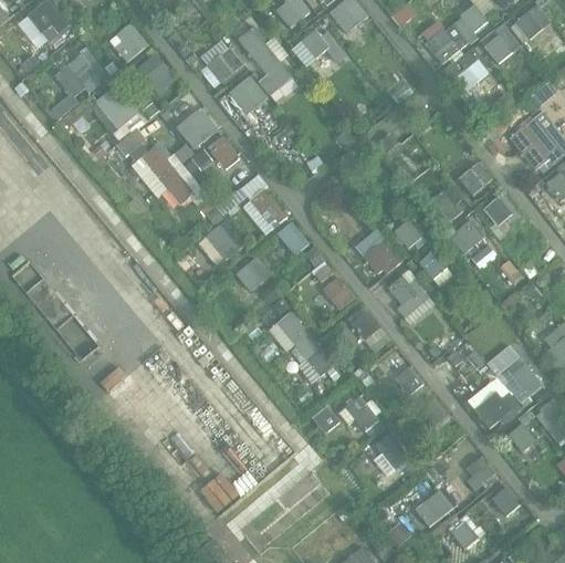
[(46,0),(27,16),(49,43),(70,25),(49,0),(46,0)]
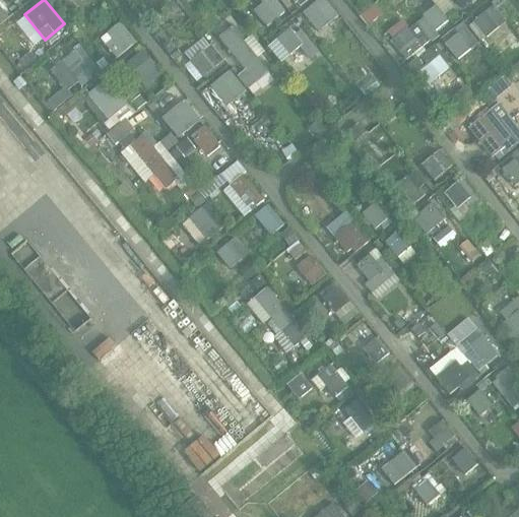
[(284,10),(276,0),(260,0),(262,2),(253,9),(265,25),(284,10)]
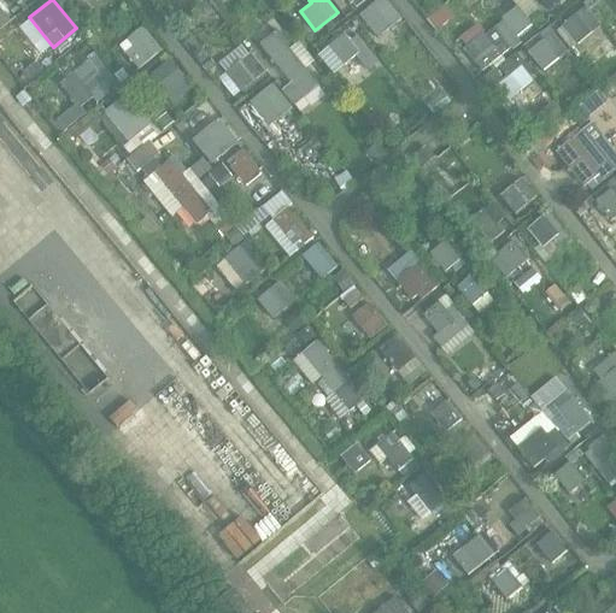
[(400,17),(386,0),(374,0),(358,13),(376,36),(400,17)]
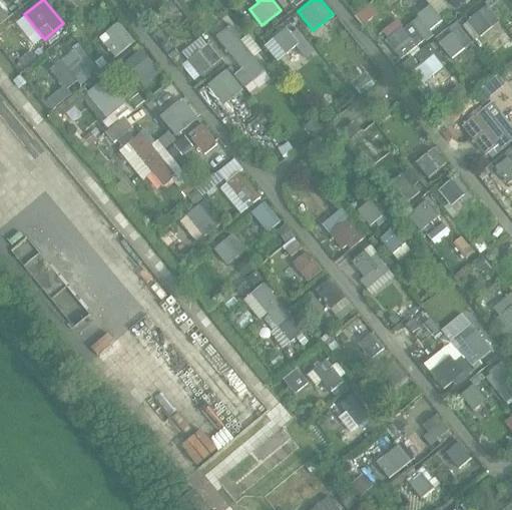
[(449,0),(456,8),(466,0),(449,0)]
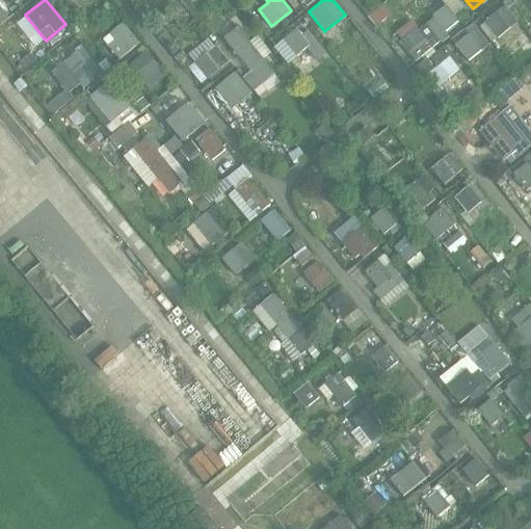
[(457,20),(444,4),(431,15),(433,17),(425,23),(439,41),(441,43),(449,35),(445,30),(457,20)]
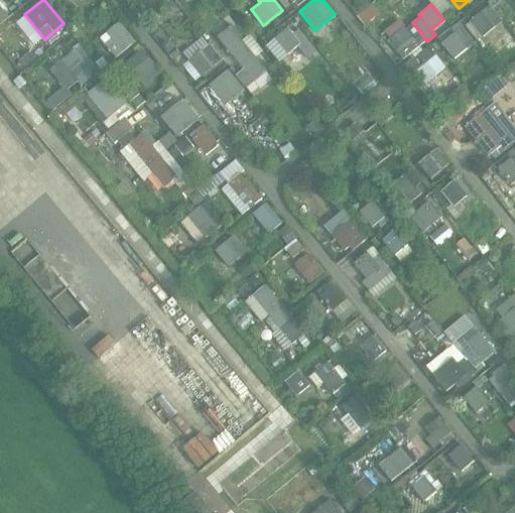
[(477,40),(501,21),(488,4),(465,23),(477,40)]
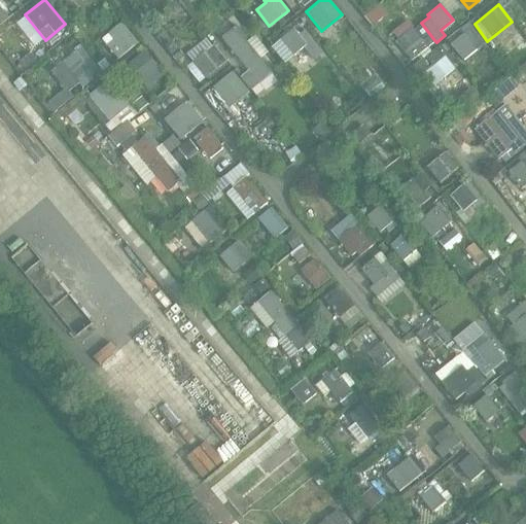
[(407,18),(391,30),(397,38),(395,40),(411,59),(434,40),(421,23),(414,29),(413,28),(412,27),(413,26),(407,18)]
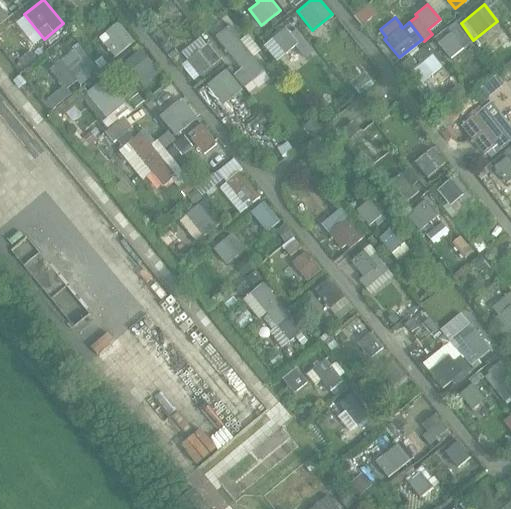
[(133,40),(117,21),(105,31),(110,38),(104,43),(114,56),(133,40)]
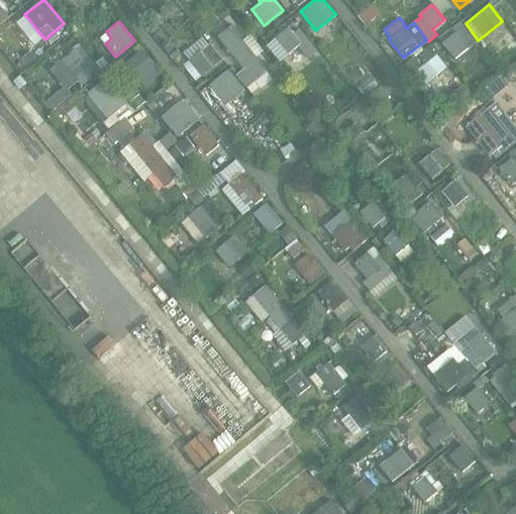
[(474,42),(457,21),(450,27),(449,27),(437,38),(454,59),(474,42)]
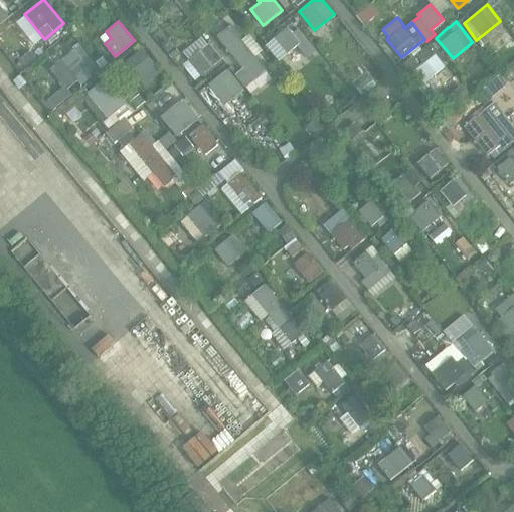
[(231,24),(216,36),(229,51),(230,50),(239,61),(238,62),(240,64),(242,67),(236,72),(231,64),(228,67),(244,88),(268,68),(255,54),(242,38),(231,24)]
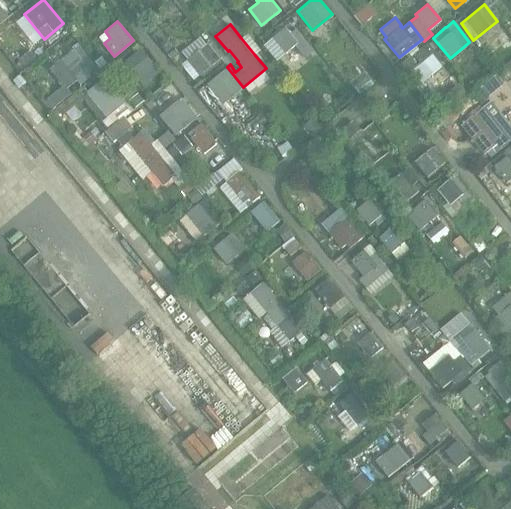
[(297,43),(284,27),(272,37),(284,53),(297,43)]
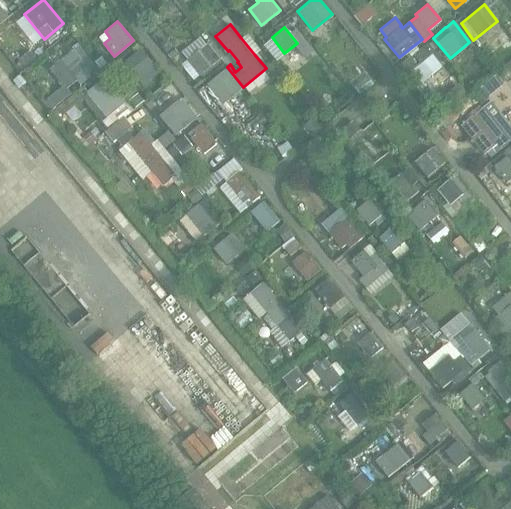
[(199,36),(180,51),(199,75),(200,74),(202,76),(221,61),(219,59),(220,58),(207,42),(205,44),(199,36)]
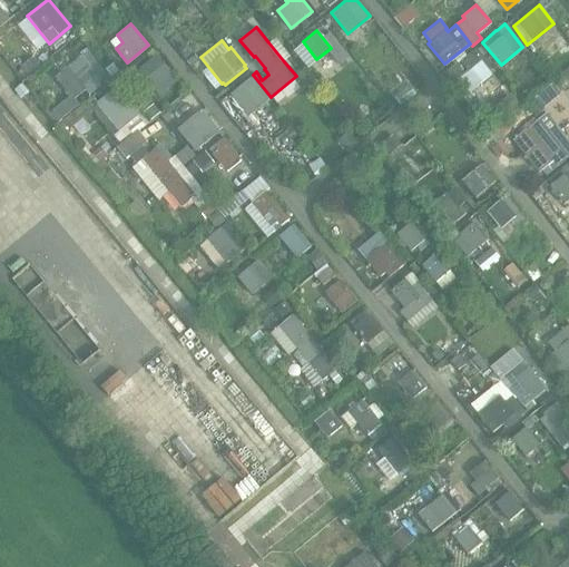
[(88,50),(58,72),(76,96),(85,89),(89,94),(100,85),(97,80),(99,79),(101,81),(109,75),(107,72),(106,72),(105,71),(88,50)]
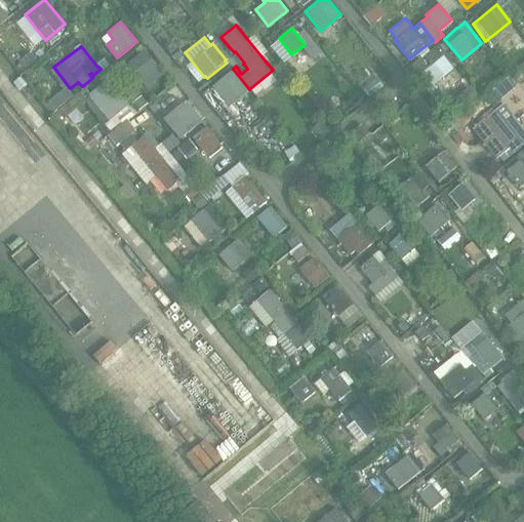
[(452,67),(435,46),(424,54),(430,63),(419,72),(430,84),(452,67)]
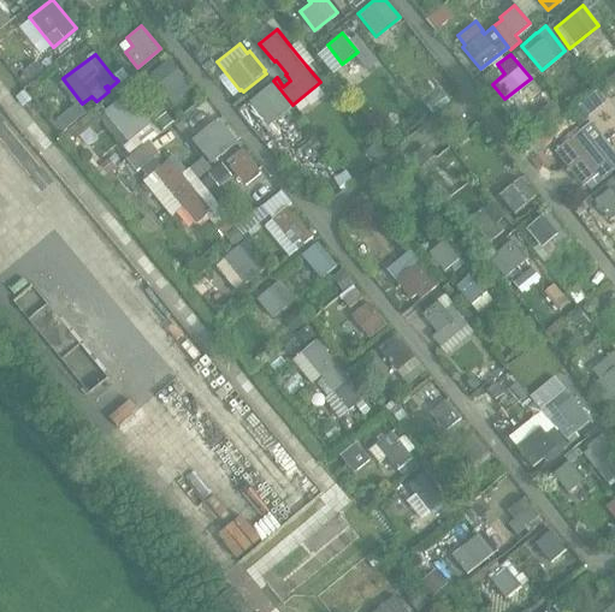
[(169,60),(154,72),(170,91),(165,94),(172,102),(190,87),(169,60)]
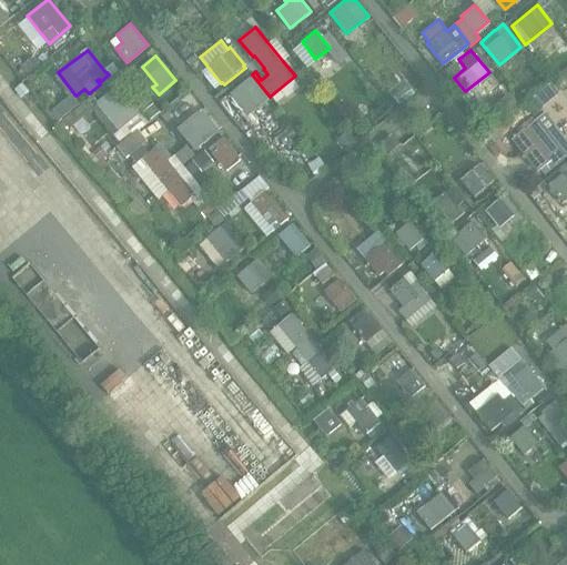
[(267,98),(250,77),(229,93),(246,114),(267,98)]
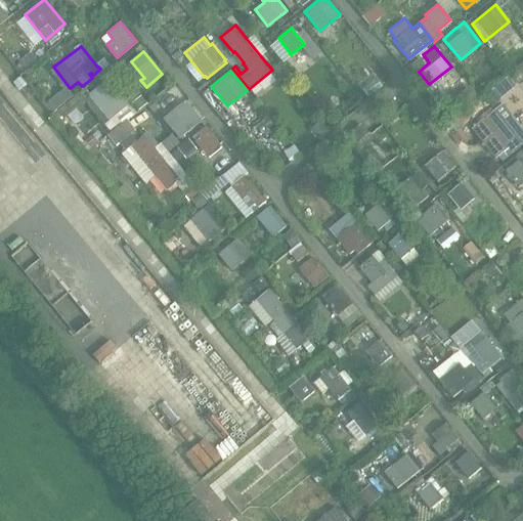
[(107,78),(89,93),(90,93),(102,110),(110,118),(115,114),(122,123),(126,119),(135,112),(107,78)]
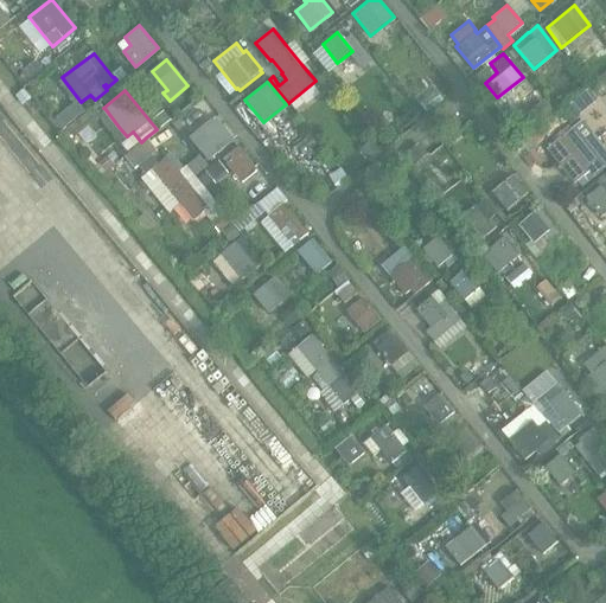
[(163,109),(152,117),(159,127),(170,119),(163,109)]
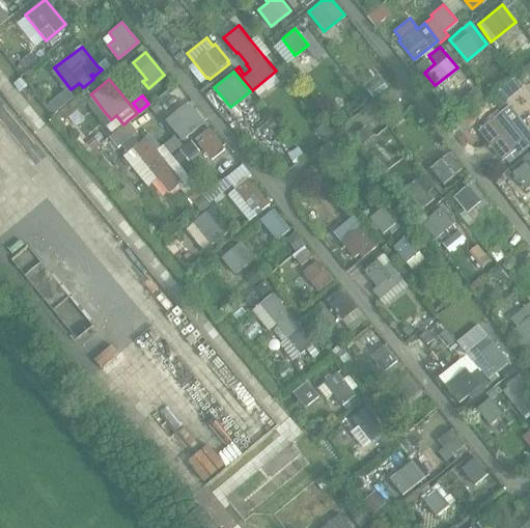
[(180,122),(173,129),(182,139),(206,118),(191,100),(187,103),(174,114),(180,122)]
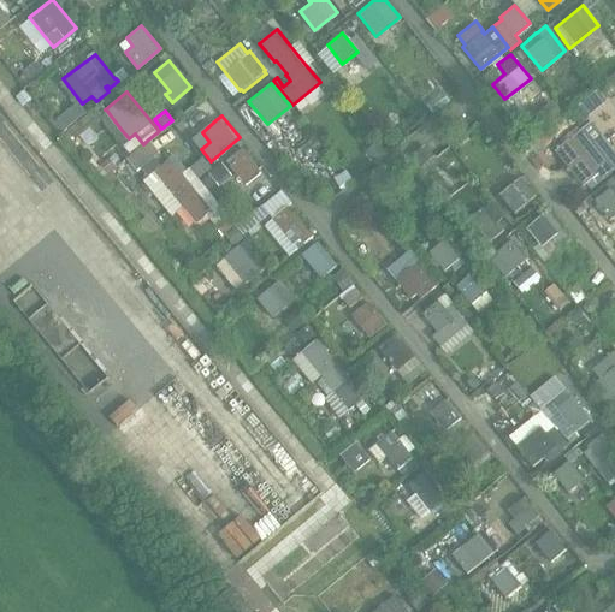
[(613,168),(591,141),(581,128),(555,149),(583,185),(592,177),(596,183),(613,168)]
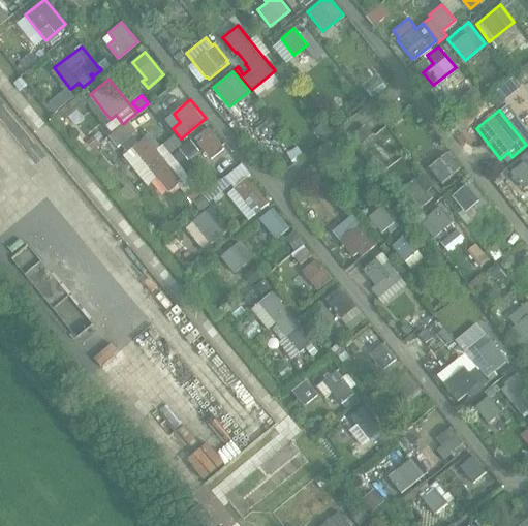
[(123,124),(107,135),(117,147),(120,144),(126,152),(122,155),(147,183),(156,175),(169,190),(180,181),(187,190),(182,194),(189,203),(202,193),(203,192),(188,175),(169,153),(161,144),(159,146),(148,131),(143,135),(144,136),(141,138),(134,131),(135,130),(127,120),(123,124)]
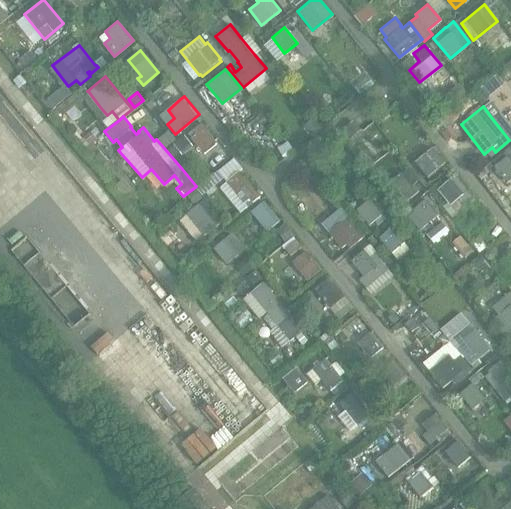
[(313,117),(302,125),(309,135),(320,127),(313,117)]
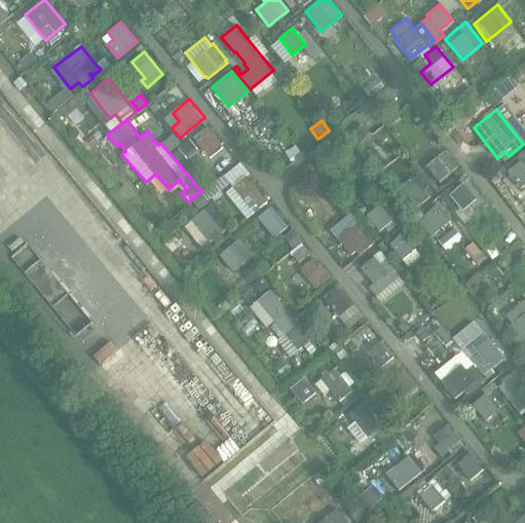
[(221,146),(205,126),(192,137),(209,157),(221,146)]
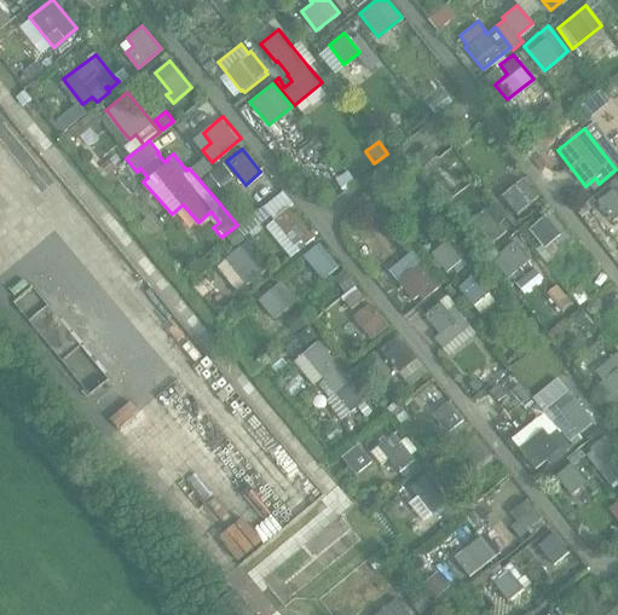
[(617,179),(616,177),(594,193),(599,199),(596,202),(611,220),(617,214),(617,179)]
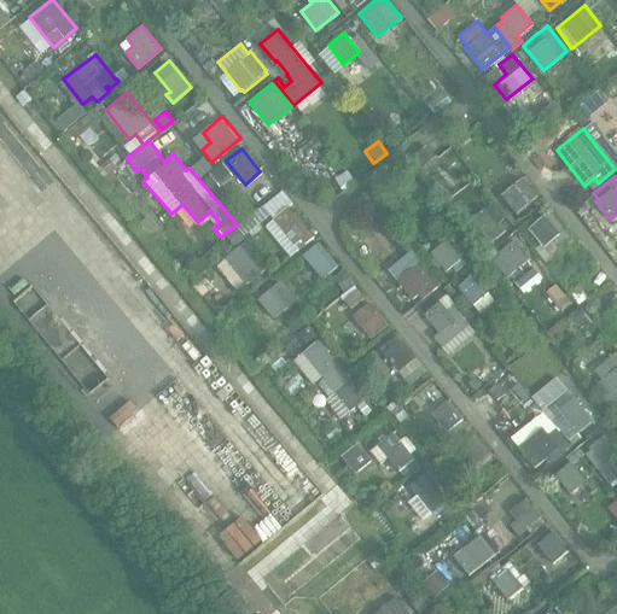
[(521,177),(500,194),(516,214),(536,197),(521,177)]
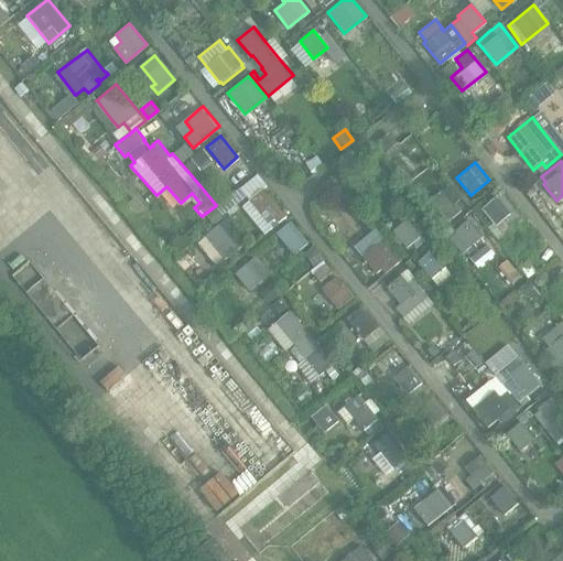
[(216,205),(215,206),(220,214),(245,195),(248,200),(240,206),(263,234),(285,216),(262,189),(264,186),(256,174),(240,186),(239,186),(216,205)]
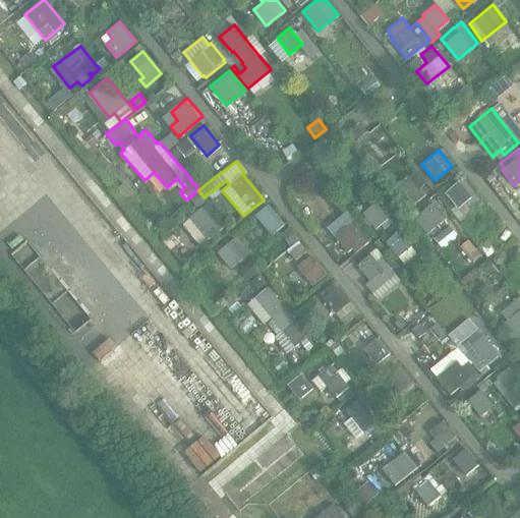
[(425,181),(415,169),(397,184),(412,204),(425,193),(420,186),(425,181)]
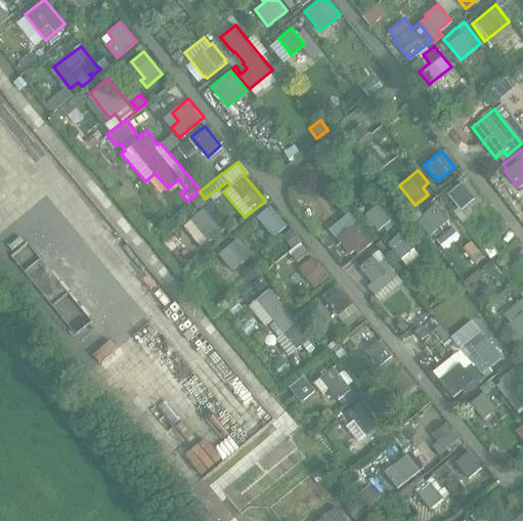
[(465,179),(447,193),(458,206),(452,210),(462,222),(484,203),(465,179)]
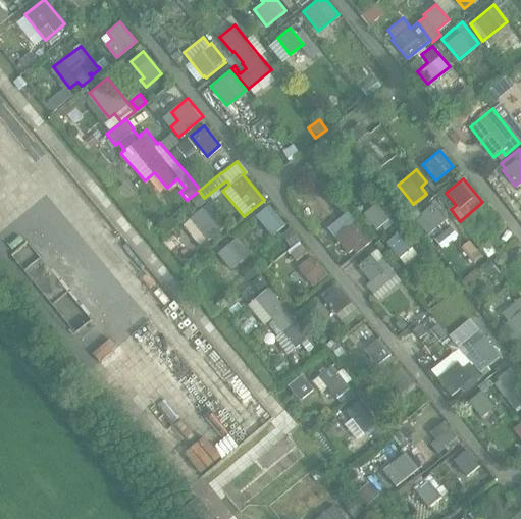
[(191,218),(183,224),(200,245),(206,239),(224,225),(208,203),(190,217),(191,218)]
